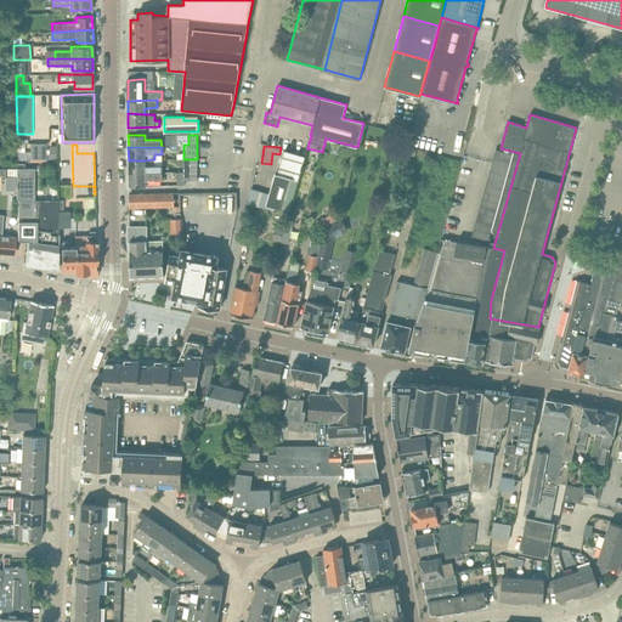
[(514,154),(497,150),(495,157),(512,162),(514,154)]
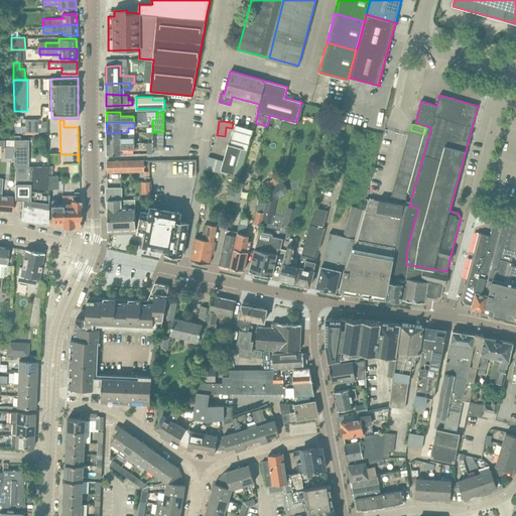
[(424,134),(410,130),(408,136),(422,140),(424,134)]
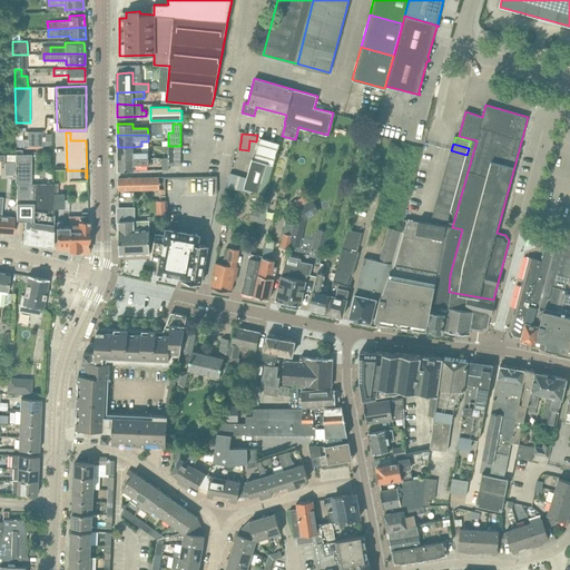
[(141,151),(141,146),(133,147),(118,147),(118,158),(148,158),(148,151),(141,151)]
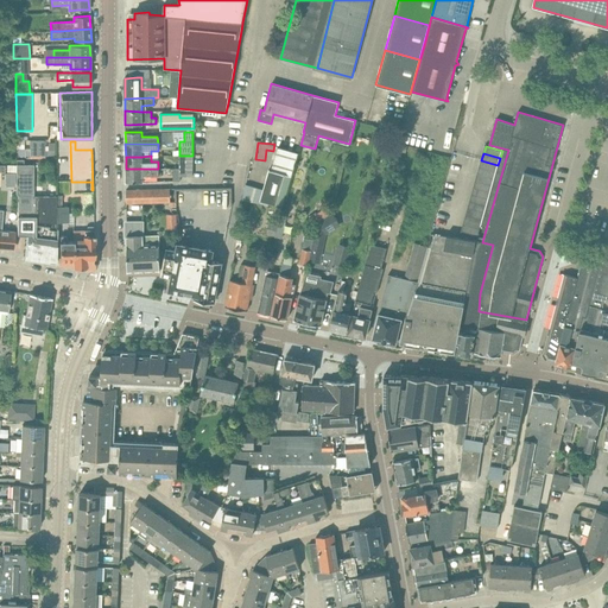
[(192,156),(179,156),(181,168),(192,168),(194,156),(192,156)]
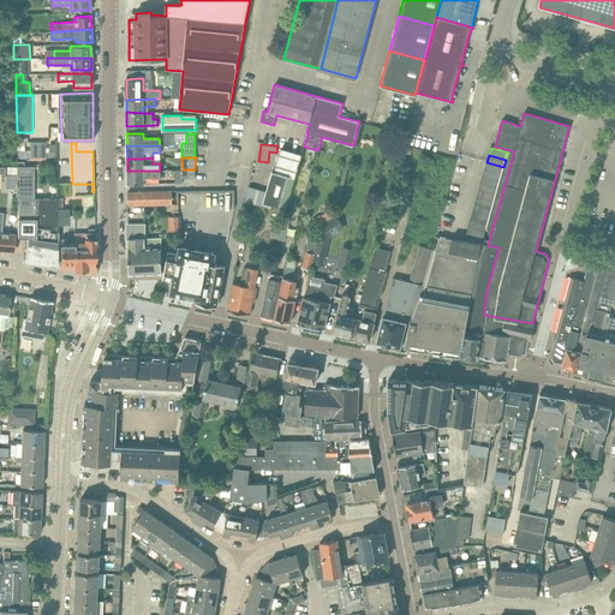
[(503,167),(487,162),(485,169),(502,174),(503,167)]
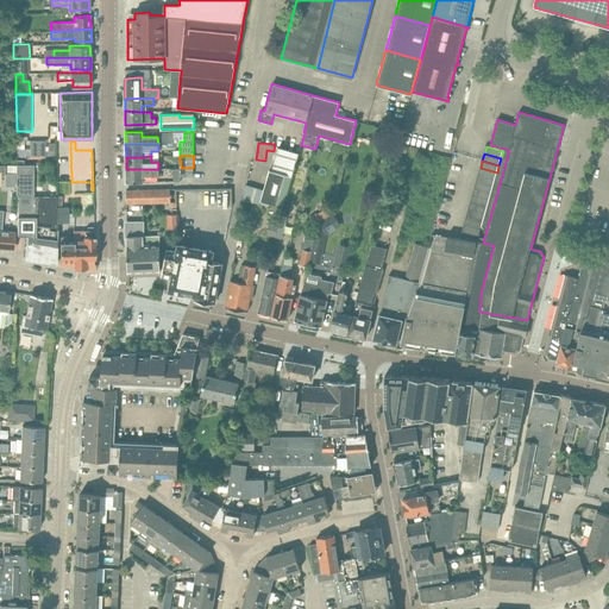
[(24,167),(16,167),(16,168),(16,195),(18,195),(18,234),(27,236),(25,251),(25,258),(41,261),(57,262),(58,227),(58,223),(58,207),(56,207),(56,196),(36,196),(33,198),(33,167),(24,167)]
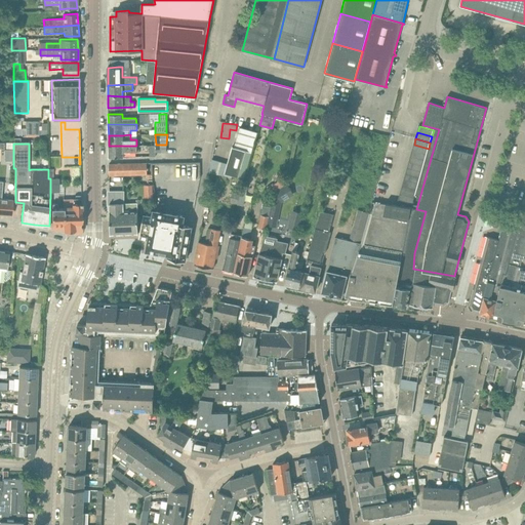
[(151,157),(156,156),(156,153),(166,152),(166,145),(150,146),(151,157)]
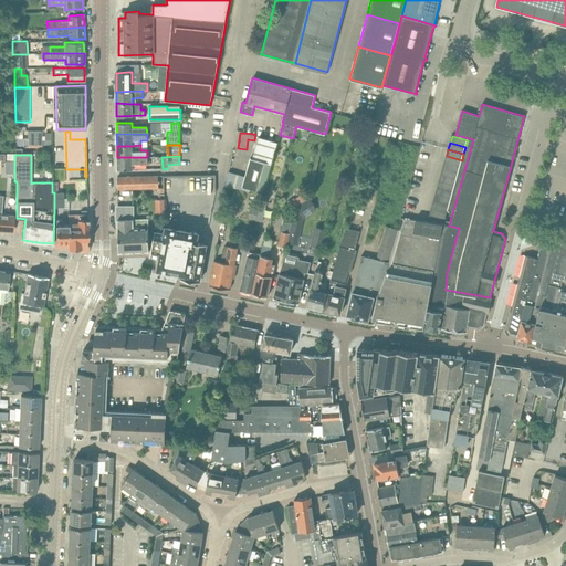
[(462,160),(447,156),(444,163),(460,167),(462,160)]
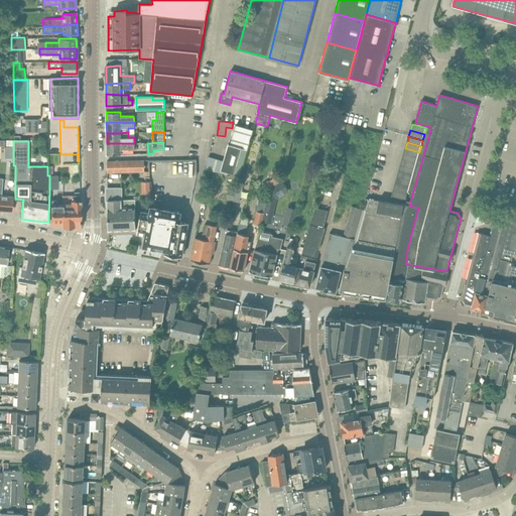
[(134,143),(107,143),(107,154),(121,154),(121,149),(134,149),(134,143)]
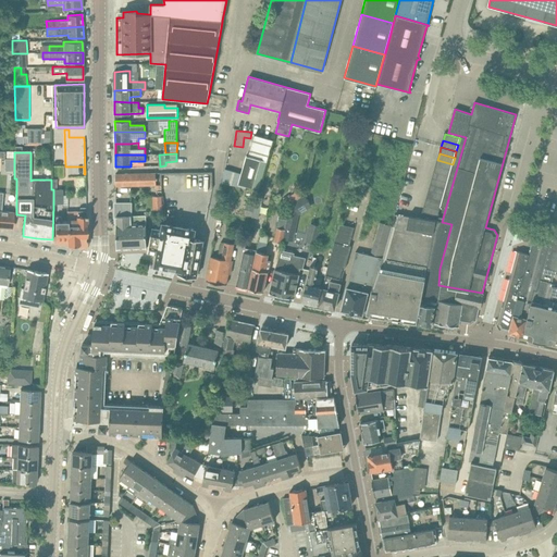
[(239,183),(259,189),(268,161),(247,155),(243,169),(239,183)]
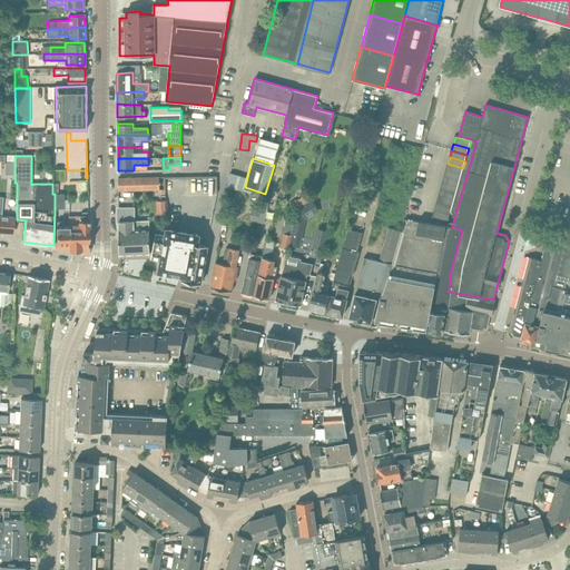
[(463,168),(448,164),(445,170),(461,175),(463,168)]
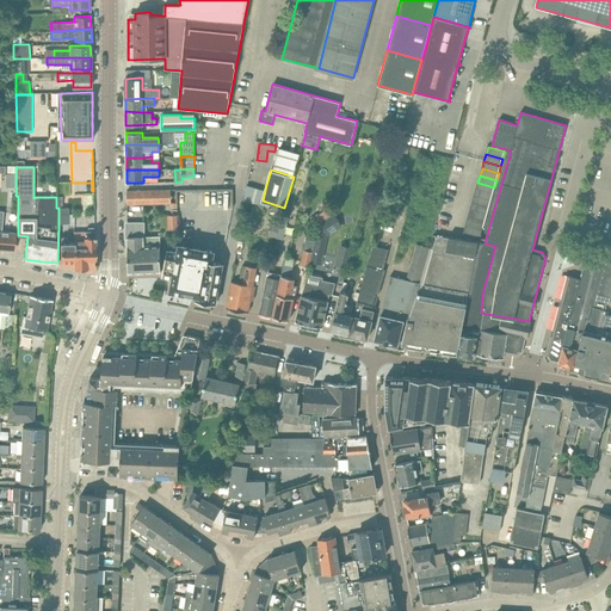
[(263,201),(266,185),(247,180),(245,196),(263,201)]
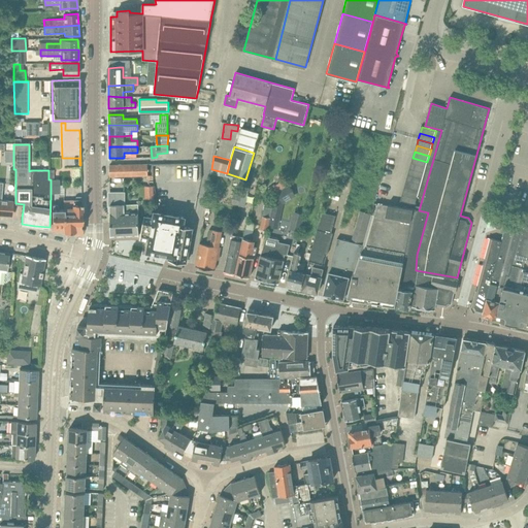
[(427,162),(413,158),(411,164),(426,168),(427,162)]
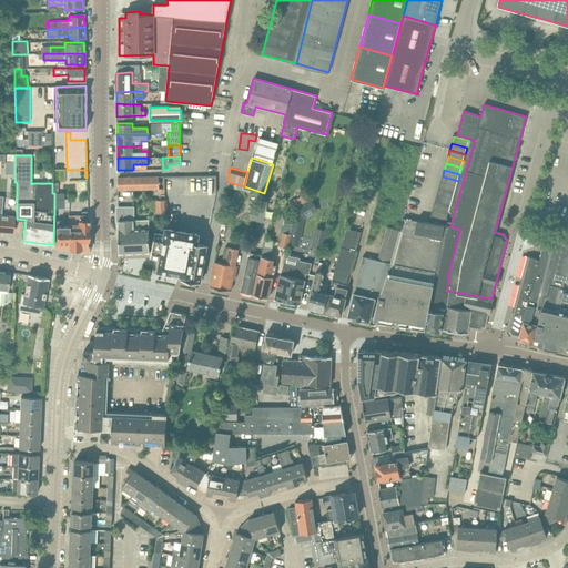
[(159,176),(129,178),(118,178),(118,190),(129,190),(159,189),(159,176)]
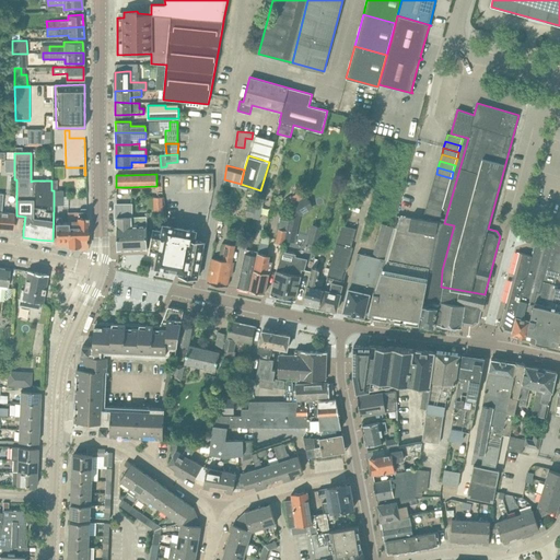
[(452,178),(436,174),(434,181),(450,185),(452,178)]
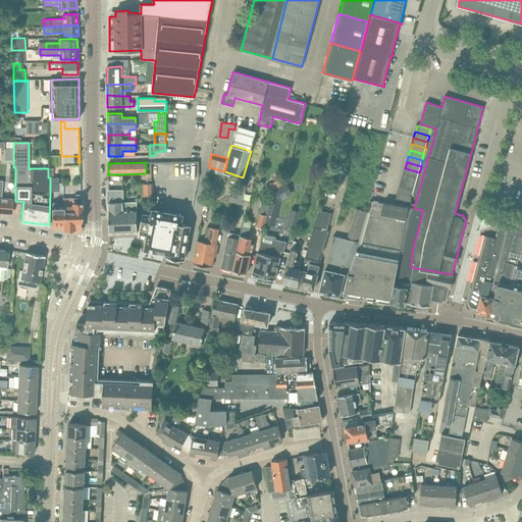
[(419,172),(405,168),(403,174),(417,178),(419,172)]
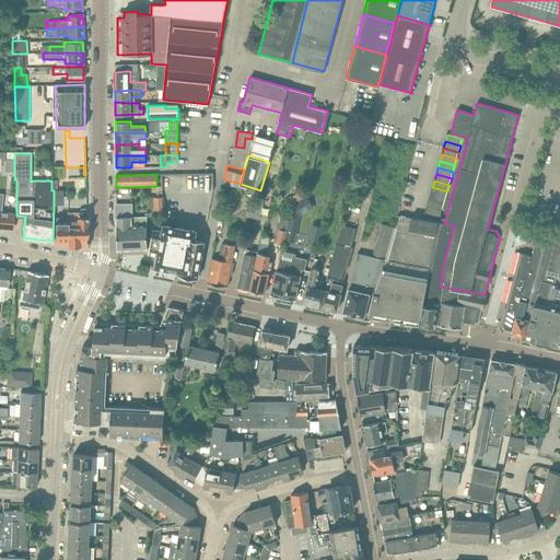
[(447,191),(432,187),(430,194),(446,198),(447,191)]
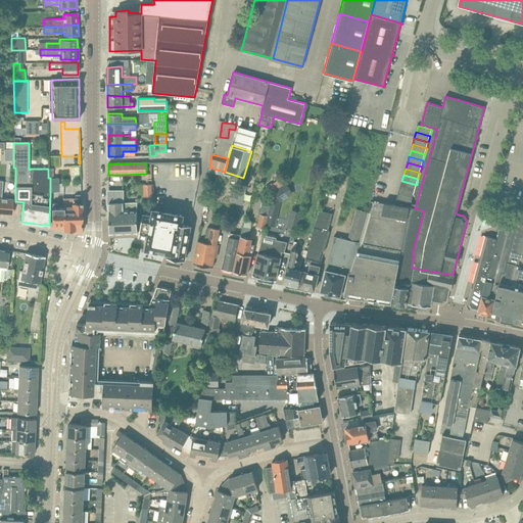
[(1,198),(3,181),(0,180),(0,214),(11,215),(12,199),(1,198)]
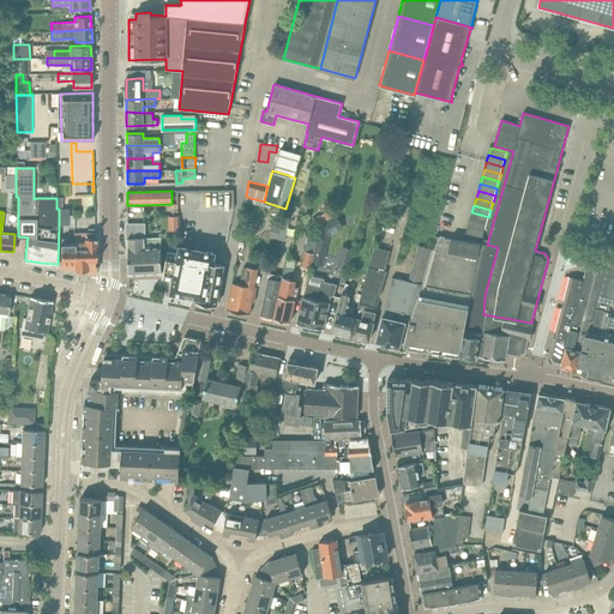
[(489,217),(471,212),(470,220),(487,224),(489,217)]
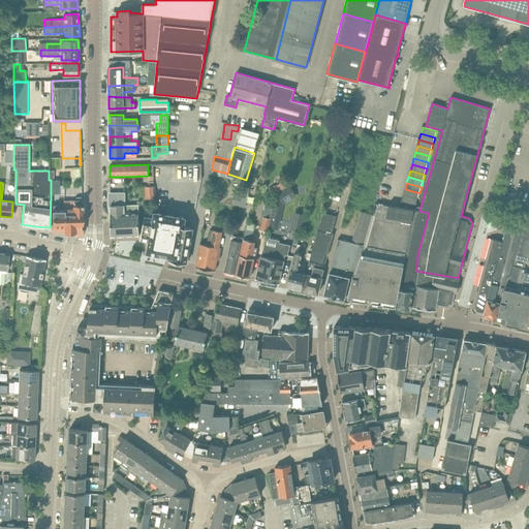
[(231,204),(246,207),(249,186),(235,184),(231,204)]
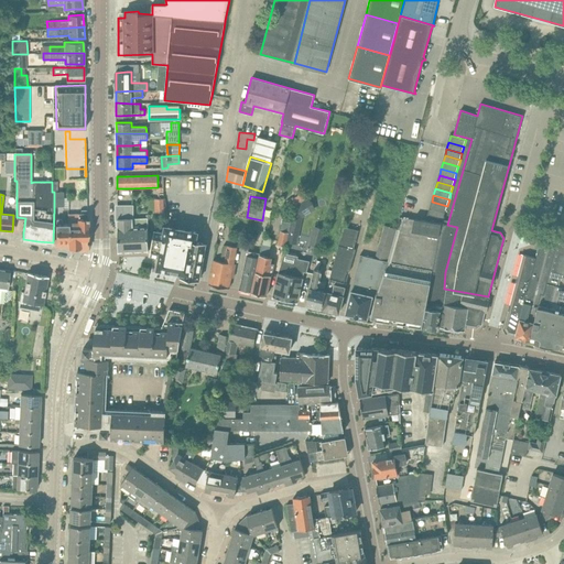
[(292,196),(286,199),(290,206),(295,202),(292,196)]
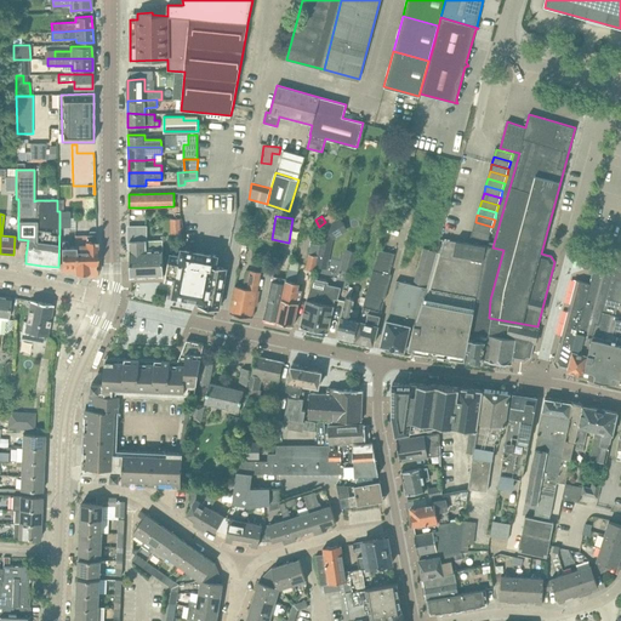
[(170,217),(170,233),(180,232),(180,217),(170,217)]
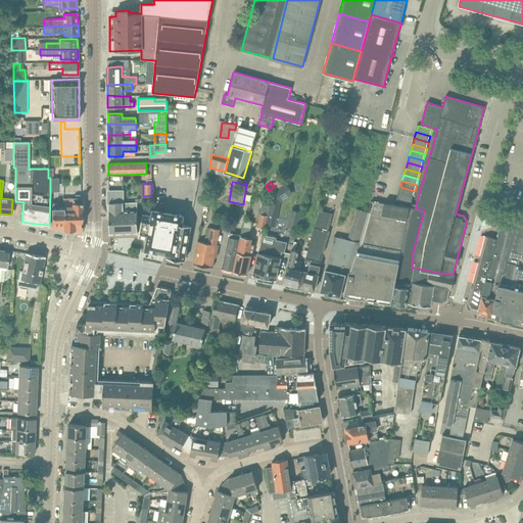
[(415,191),(400,187),(398,193),(413,197),(415,191)]
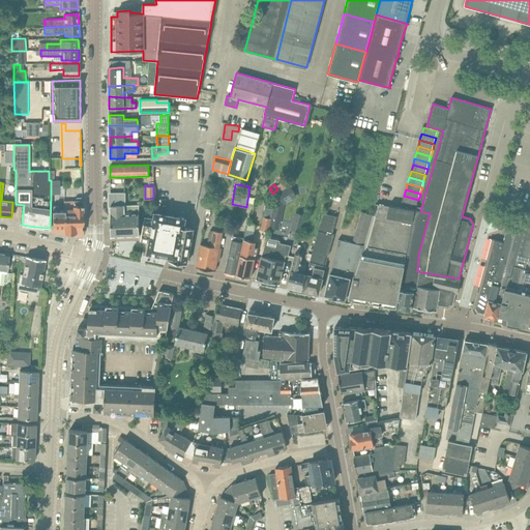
[(125,205),(125,193),(110,193),(111,206),(125,205)]
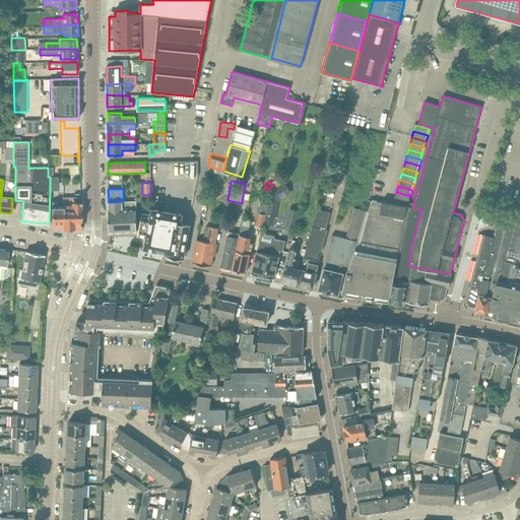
[(410,196),(396,192),(394,198),(408,201),(410,196)]
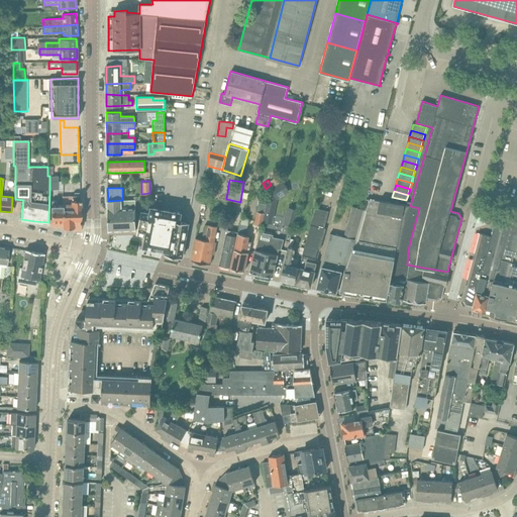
[(80,193),(75,193),(75,195),(63,196),(63,205),(63,224),(63,227),(73,227),(73,230),(81,229),(80,193)]
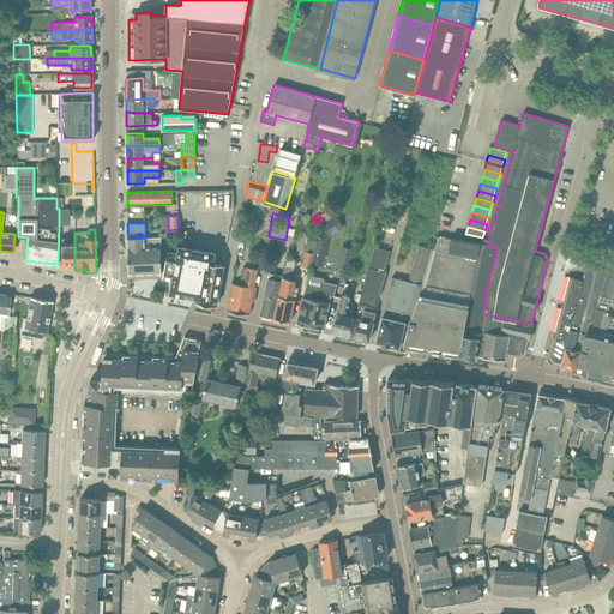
[(481,244),(439,236),(428,284),(471,293),(481,244)]
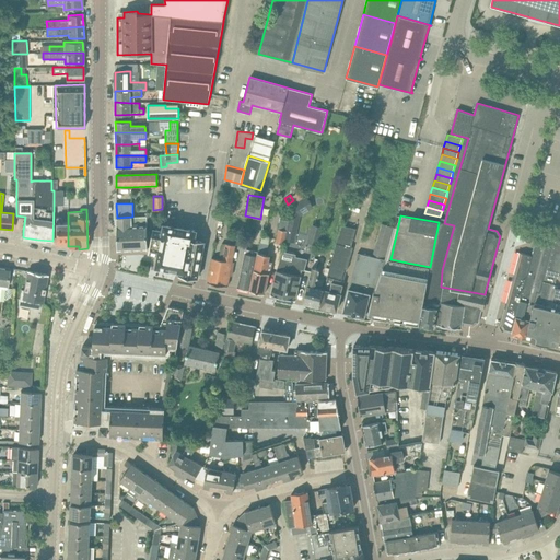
[(55,222),(55,226),(56,237),(55,237),(55,243),(68,243),(68,222),(62,222),(61,217),(56,217),(56,222),(55,222)]
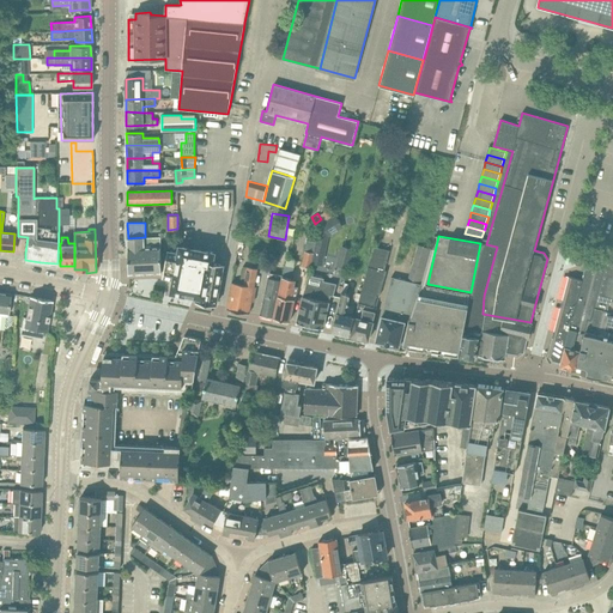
[(145,237),(128,238),(129,273),(162,272),(161,237),(145,237)]
